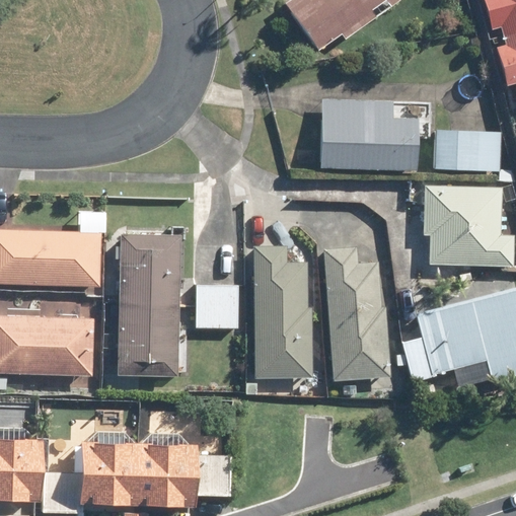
[(292,0),(286,4),(319,51),(342,34),(346,40),(376,17),(371,10),(384,0),(386,0),(391,6),(399,0),(292,0)]
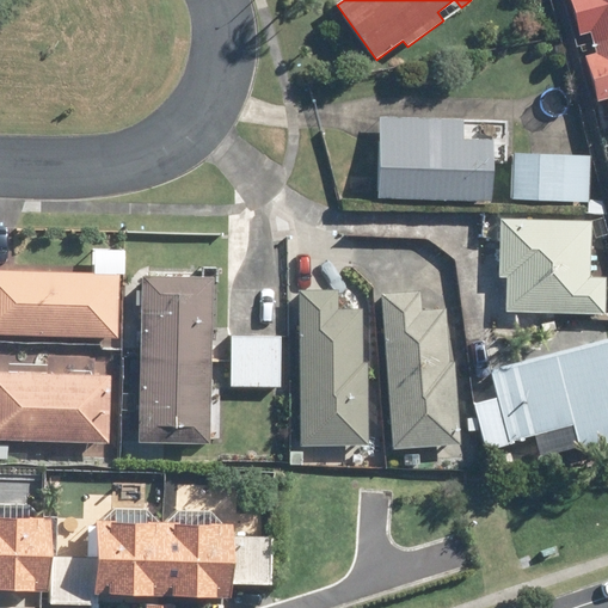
[(571,0),(581,31),(590,29),(593,37),(607,32),(607,0),(571,0)]
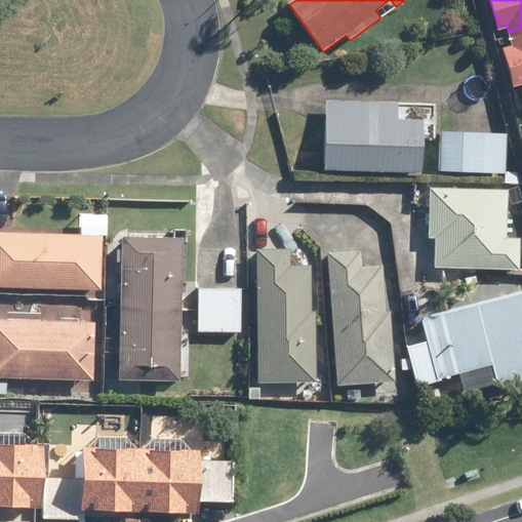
[(521,28),(509,32),(513,45),(502,48),(512,86),(521,84),(521,28)]
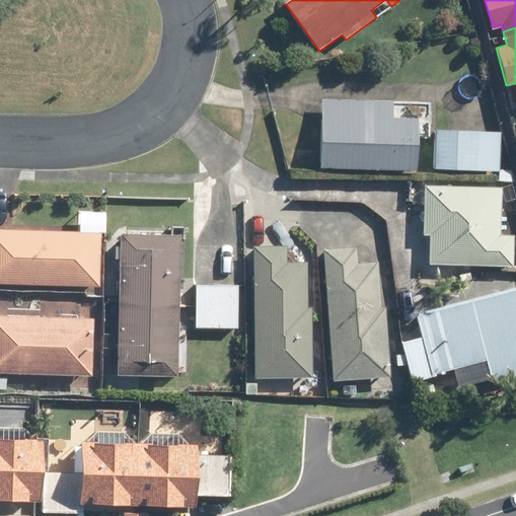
[(391,120),(392,102),(324,99),(321,167),(414,171),(417,121),(391,120)]
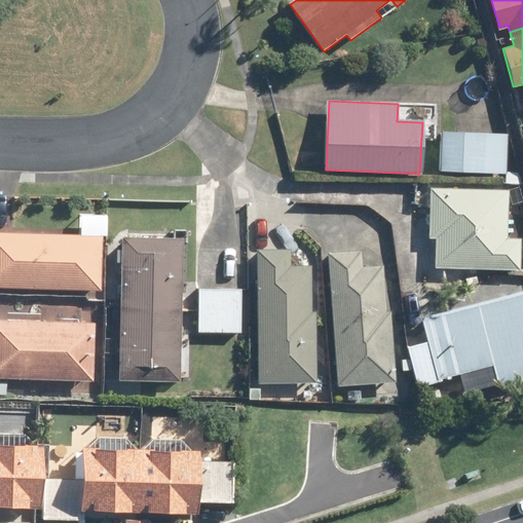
[(441,172),(507,173),(507,134),(442,133),(441,172)]
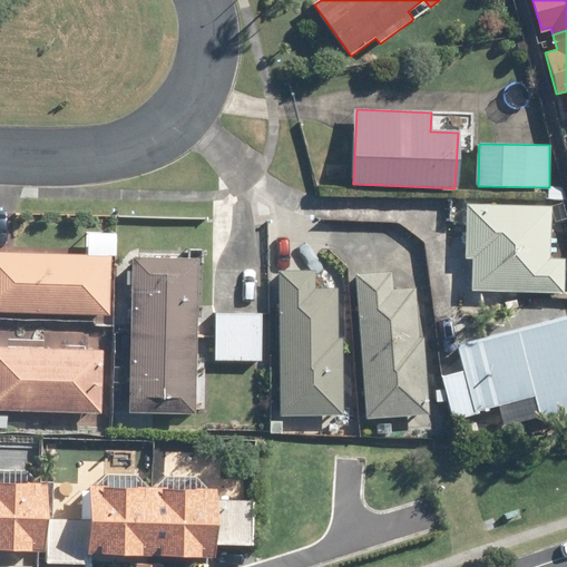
[(565,185),(550,185),(550,198),(566,198),(566,189),(565,185)]
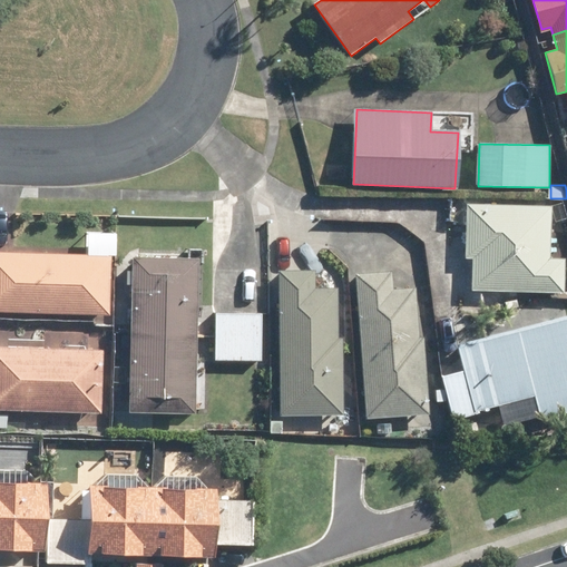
[(472,258),(472,291),(566,292),(566,258),(549,258),(549,207),(466,205),(466,258),(472,258)]
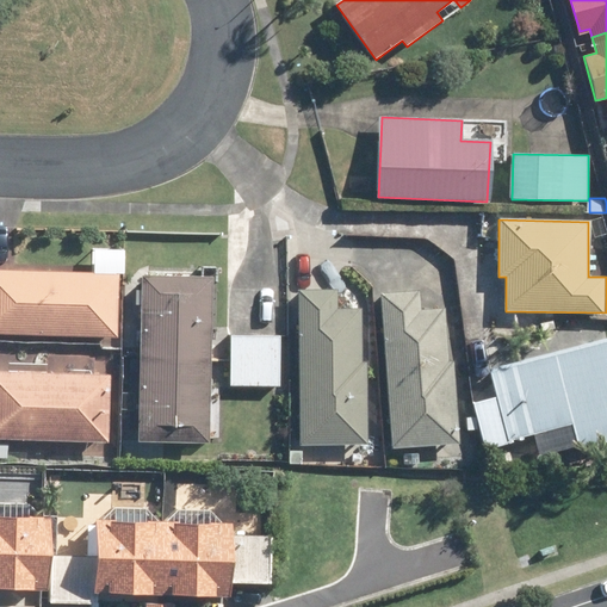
[(0,270),(0,332),(116,338),(119,276),(0,270)]
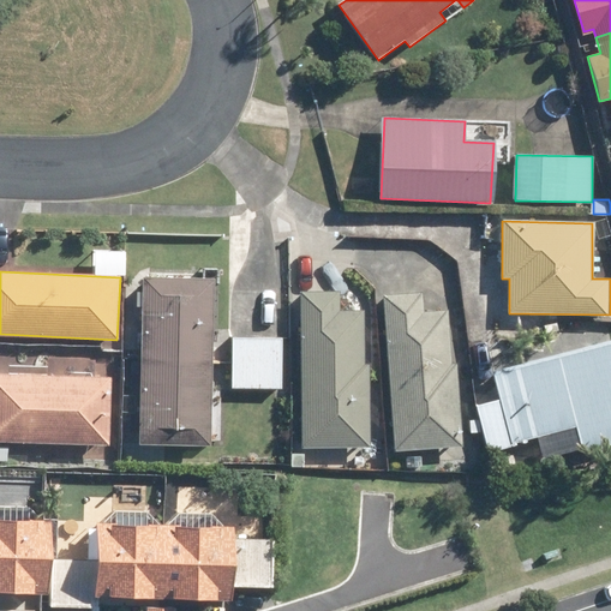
[(142,280),(139,445),(209,447),(211,281),(142,280)]
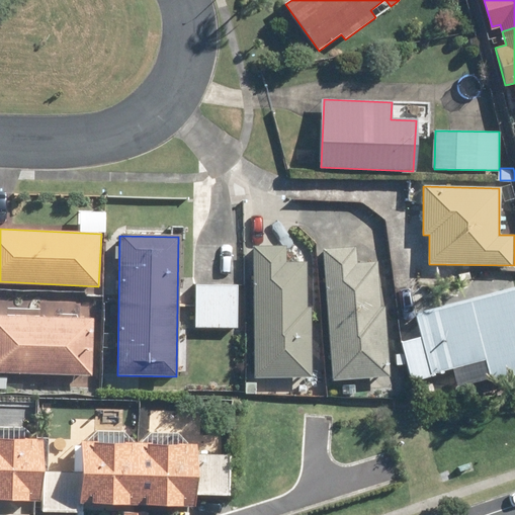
[(254,247),(255,378),(312,377),(311,308),(307,308),(306,262),(286,262),(287,246),(254,247)]
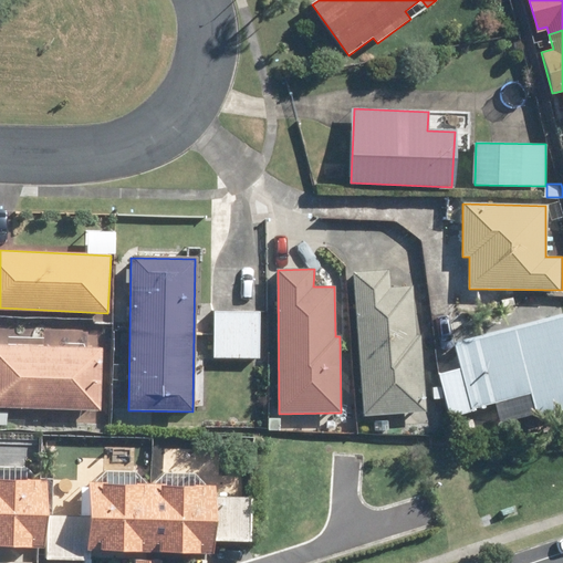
[(353,272),(364,415),(427,410),(420,336),(417,336),(413,288),(392,289),(389,270),(353,272)]
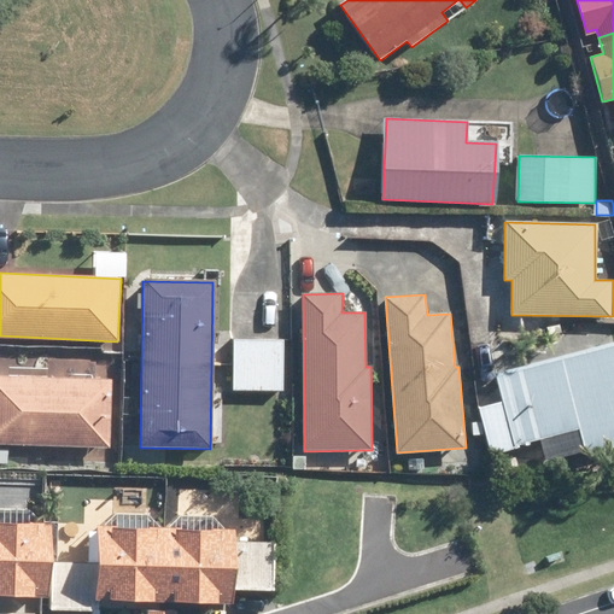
[(235,340),(235,389),(284,390),(284,341),(235,340)]
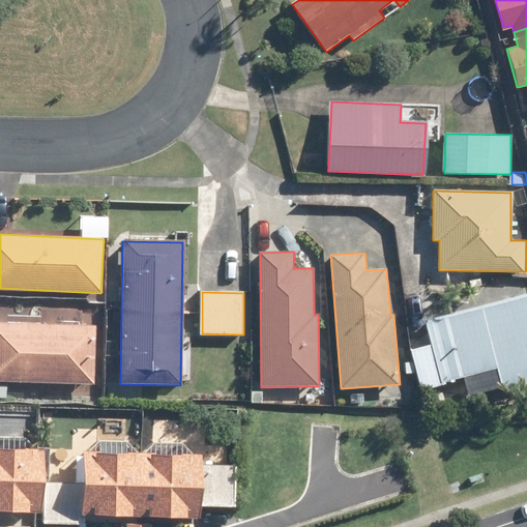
[(526,296),(425,321),(431,347),(412,351),(421,388),(497,369),(502,389),(526,382),(526,296)]
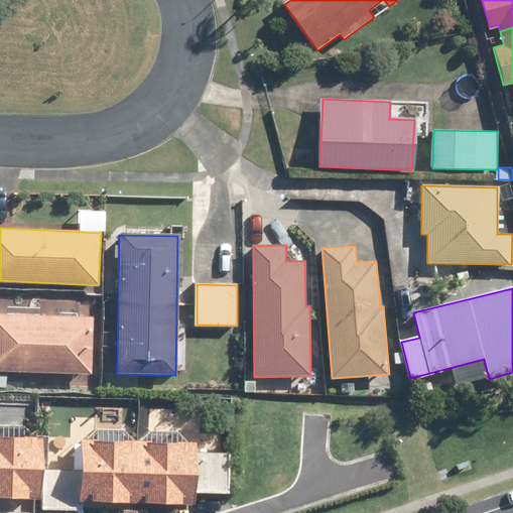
[(0,370),(91,373),(92,317),(0,313),(0,370)]
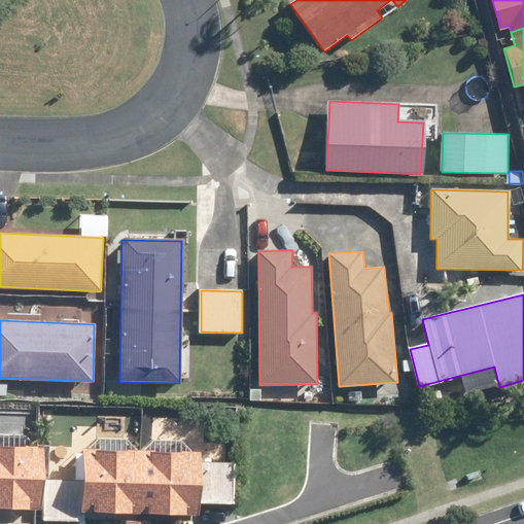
[(262,388),(250,388),(251,399),(262,398),(262,388)]
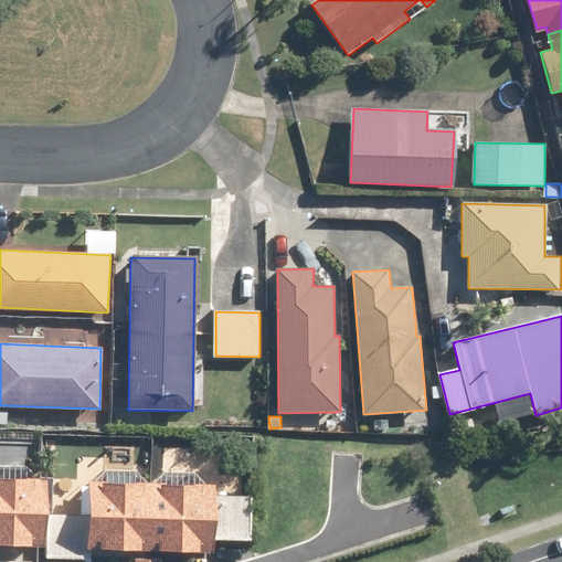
[(0,547),(40,549),(42,479),(38,479),(25,466),(0,465),(0,547)]
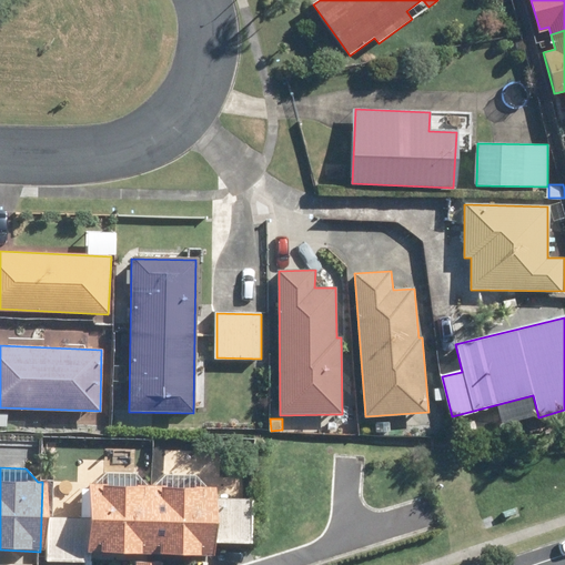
[(150,555),(151,488),(150,488),(138,476),(104,474),(91,487),(86,487),(84,516),(47,516),(44,561),(89,562),(89,555),(150,556),(150,555)]
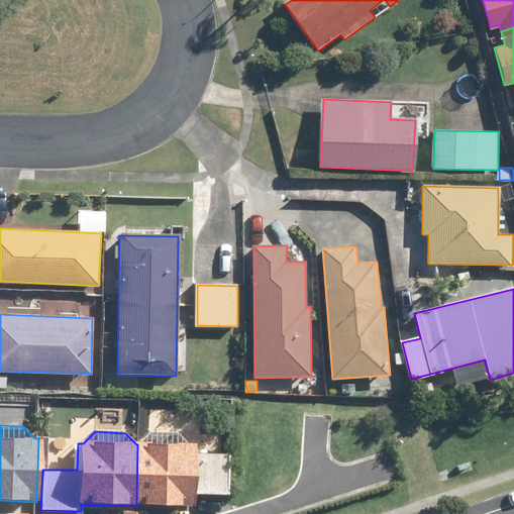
[(137,444),(136,505),(192,507),(192,495),(228,496),(229,453),(194,452),(194,445),(190,445),(180,434),(150,433),(139,444),(137,444)]
